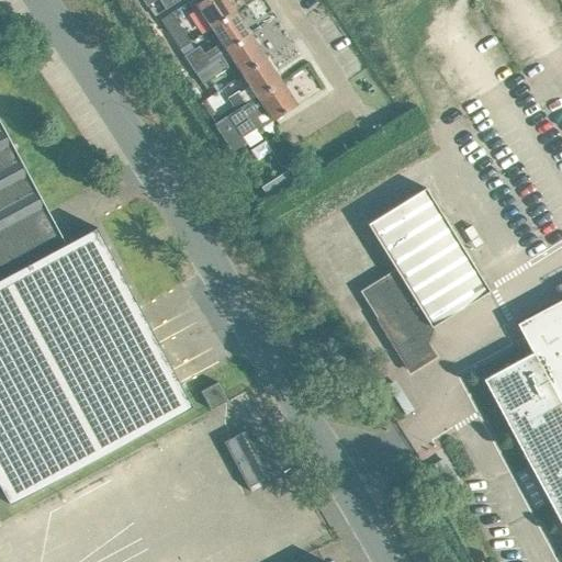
[(180,0),(159,0),(166,10),(180,0)]
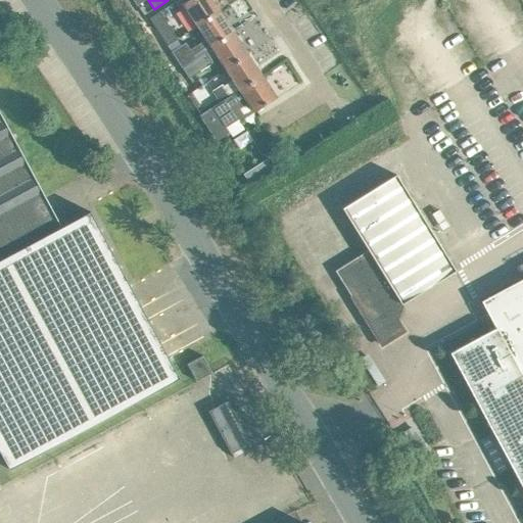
[(211,0),(189,0),(188,1),(184,4),(198,27),(220,12),(211,0)]
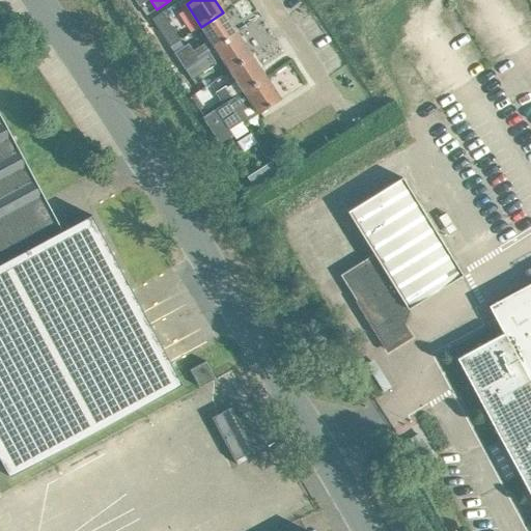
[(151,19),(170,47),(179,40),(162,12),(151,19)]
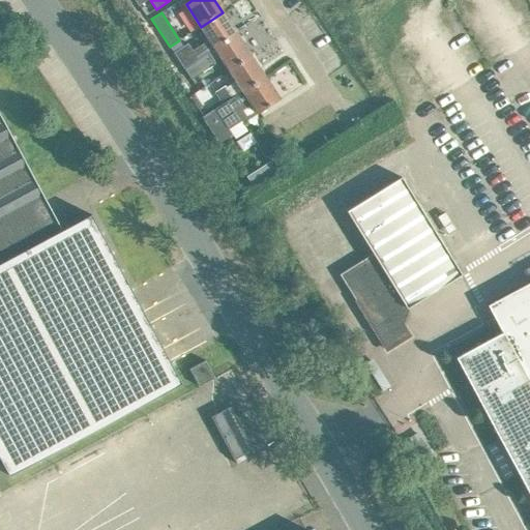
[(237,34),(223,12),(201,27),(209,39),(193,51),(188,43),(174,53),(185,70),(208,55),(216,50),(237,34)]
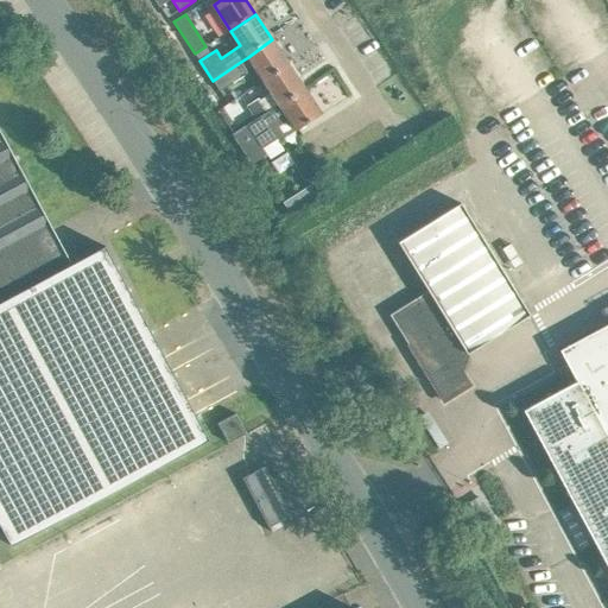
[(290,67),(272,39),(248,57),(265,83),(290,67)]
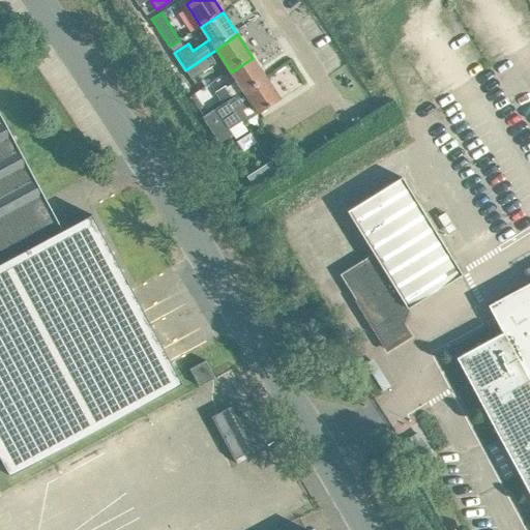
[(214,64),(208,55),(185,70),(192,80),(214,64)]
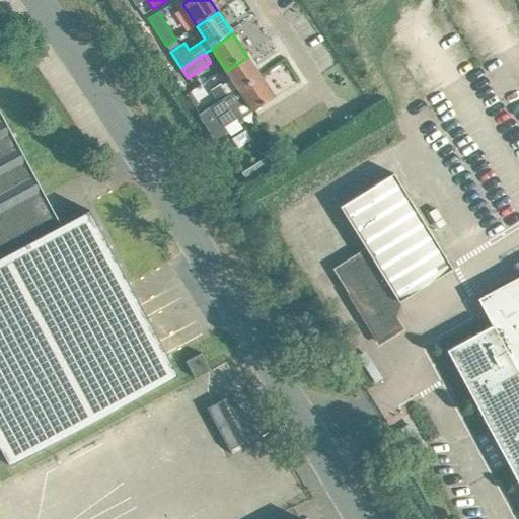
[(229,97),(261,76),(247,57),(226,71),(231,79),(221,85),(229,97)]
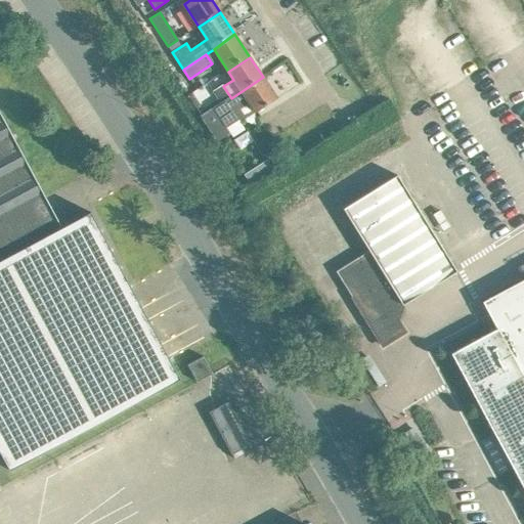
[(276,98),(263,77),(231,98),(221,104),(213,110),(202,118),(206,125),(218,117),(226,128),(241,119),(242,121),(276,98)]
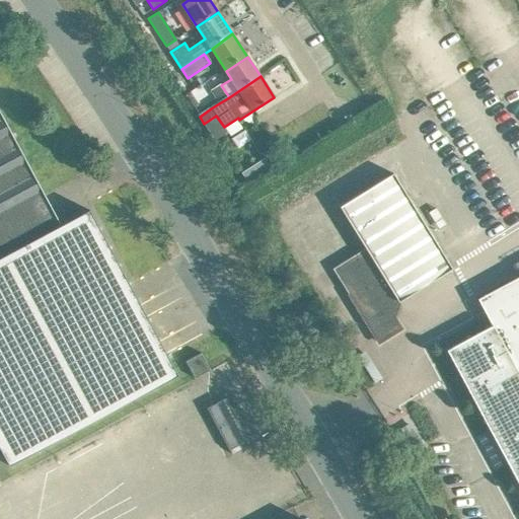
[(229,97),(221,85),(220,84),(210,90),(219,103),(229,97)]
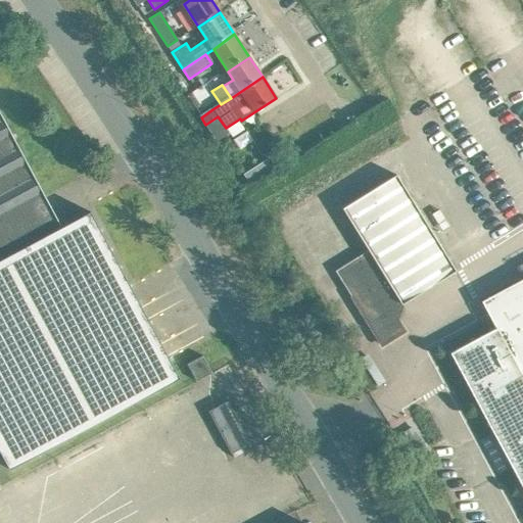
[(0,259),(61,228),(0,112),(0,259)]
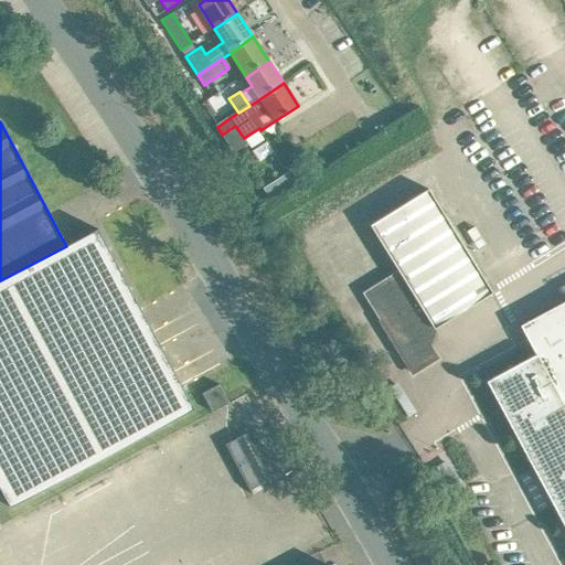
[(274,202),(299,187),(289,171),(264,188),(274,202)]
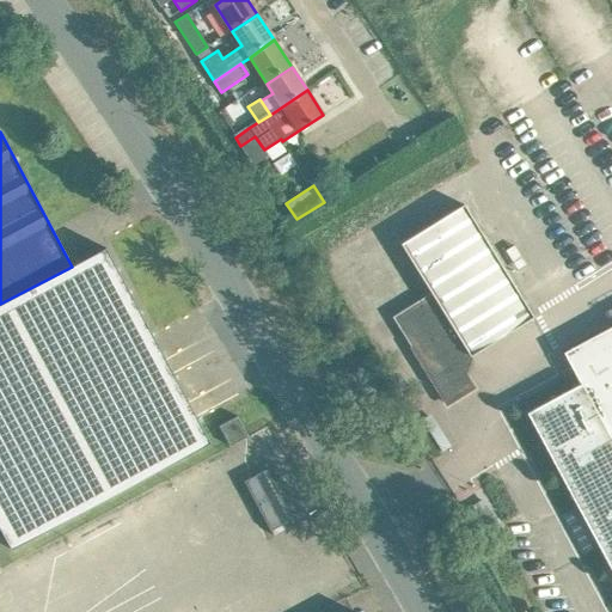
[(473,387),(465,375),(472,359),(470,355),(533,316),(464,204),(401,244),(430,293),(392,317),(446,404),(473,387)]
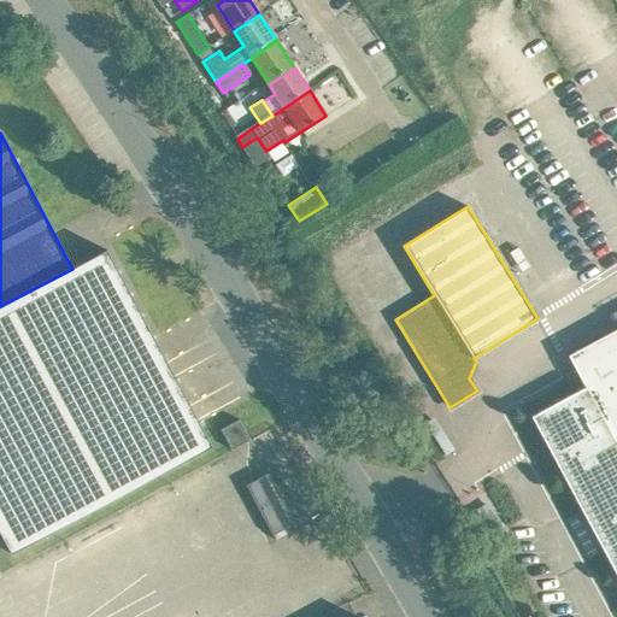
[(106,250),(72,269),(0,306),(0,533),(11,553),(212,446),(106,250)]
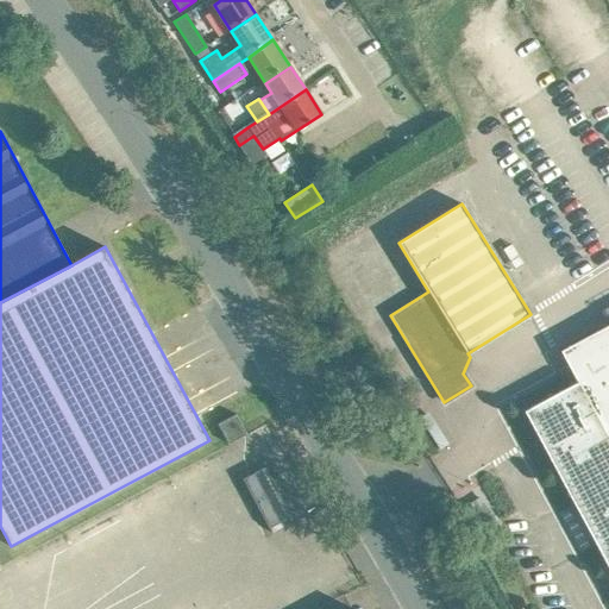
[(608,440),(608,324),(560,351),(577,382),(608,440)]
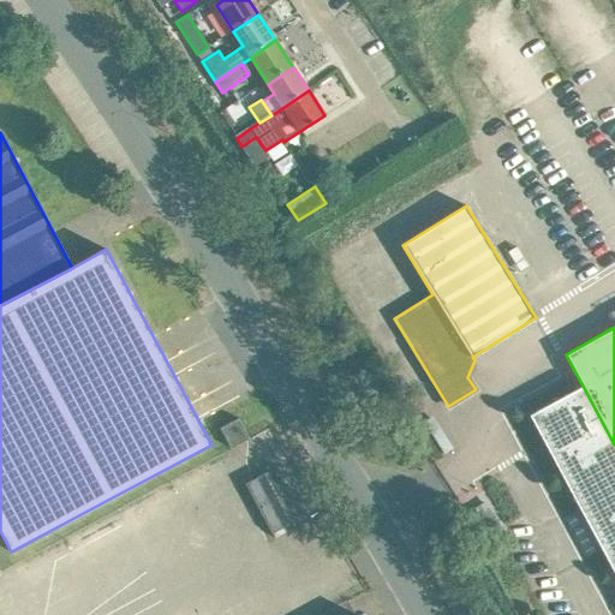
[(614,561),(614,445),(583,386),(529,415),(610,565),(614,561)]
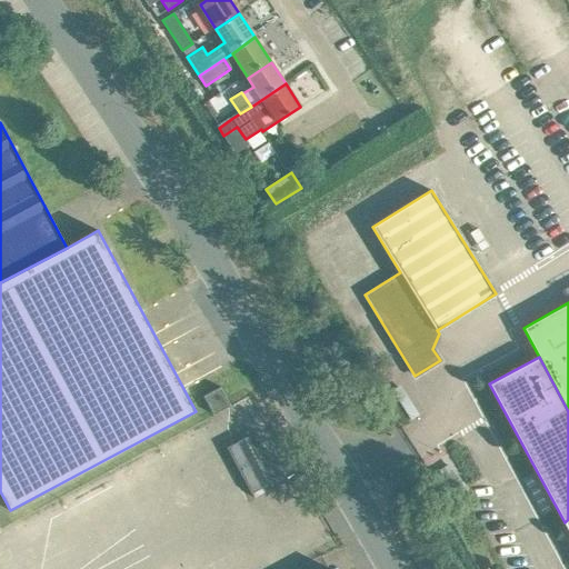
[(213,415),(230,406),(220,387),(203,396),(213,415)]
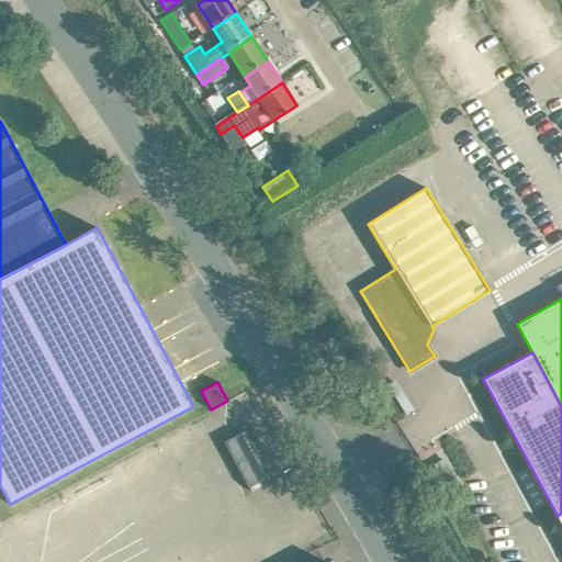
[(269,476),(245,430),(224,441),(248,487),(269,476)]
